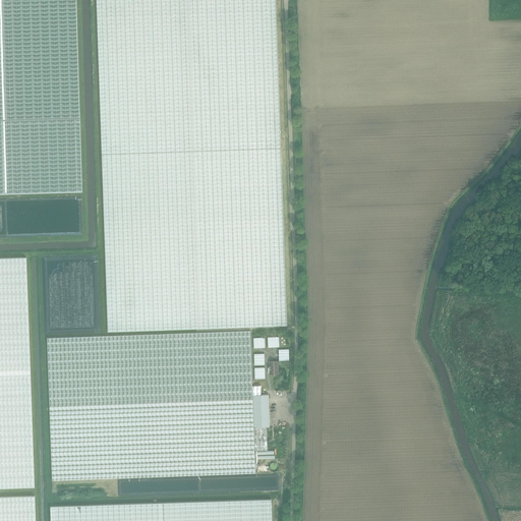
[(79,118),(75,0),(0,0),(0,194),(81,192),(79,118)]
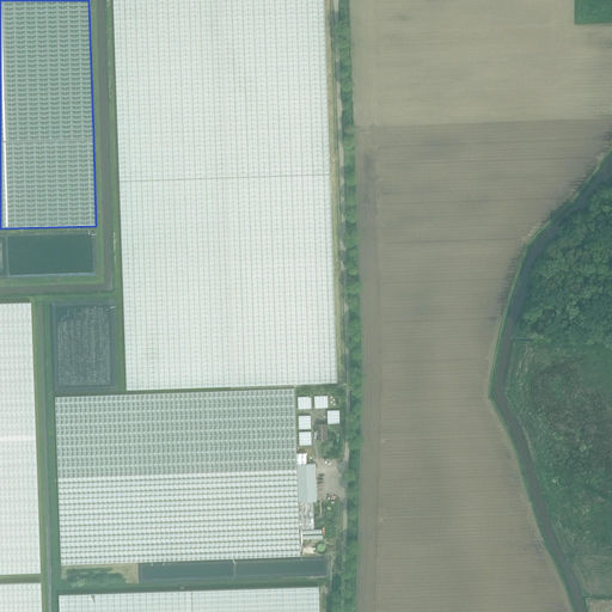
[(112,0),(127,390),(288,384),(337,383),(330,173),(323,0),(112,0)]
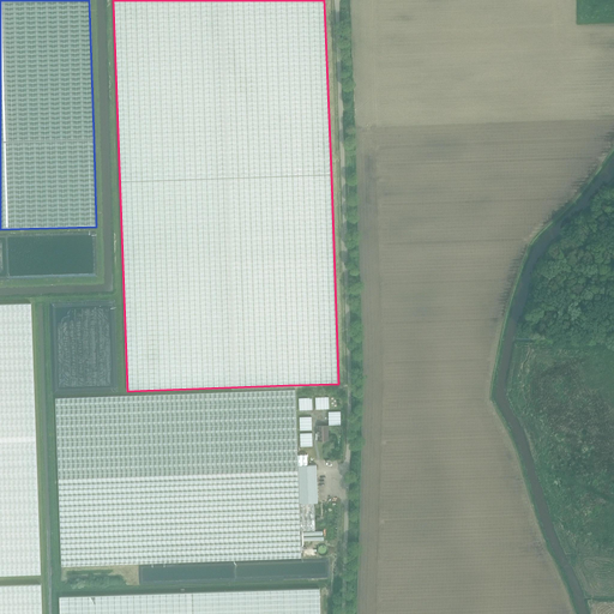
[(0,575),(40,573),(30,305),(0,305),(0,575)]
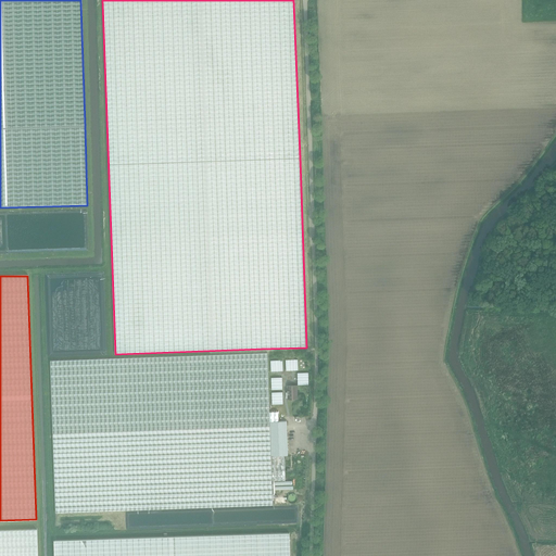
[(55,513),(151,509),(273,505),(273,480),(286,480),(285,455),(288,455),(287,421),(279,421),(278,412),(269,412),(267,353),(50,361),(55,513)]
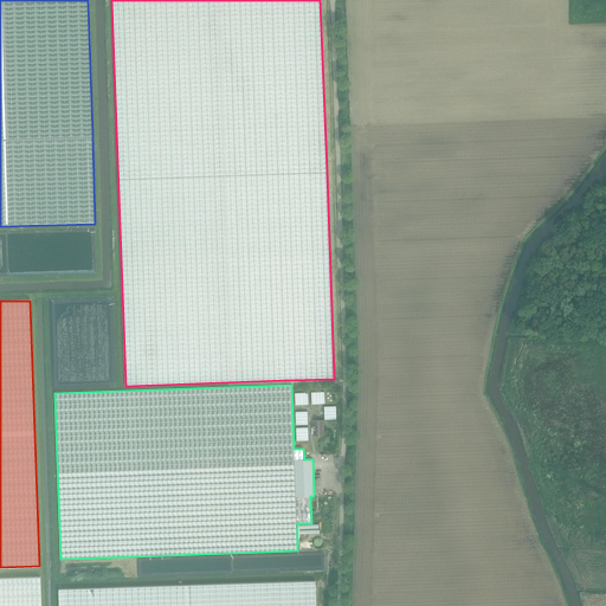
[(296,405),(309,405),(308,392),(295,393),(296,405)]
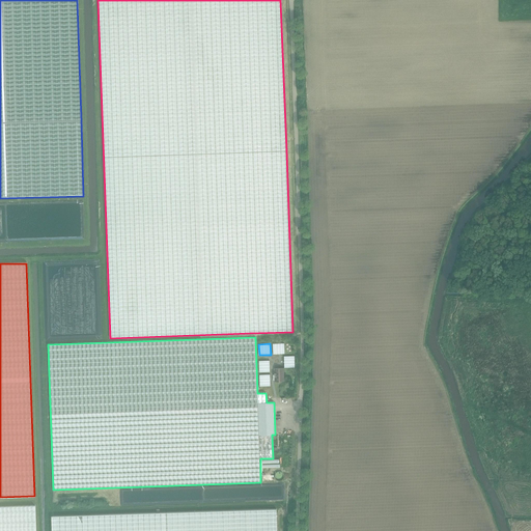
[(273,354),(285,354),(284,343),(273,343),(273,354)]
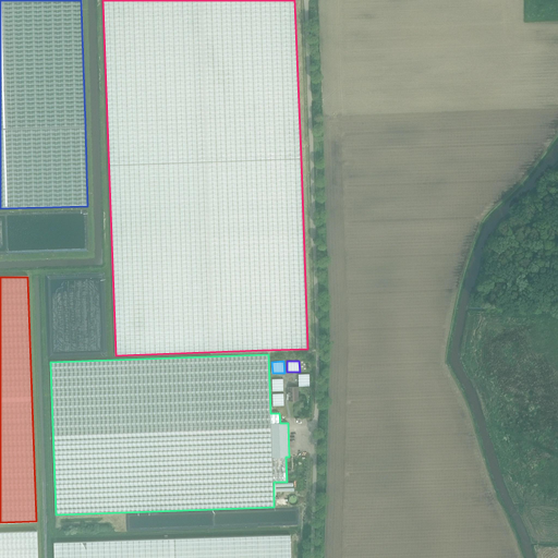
[(299,374),(299,387),(310,386),(310,374),(299,374)]
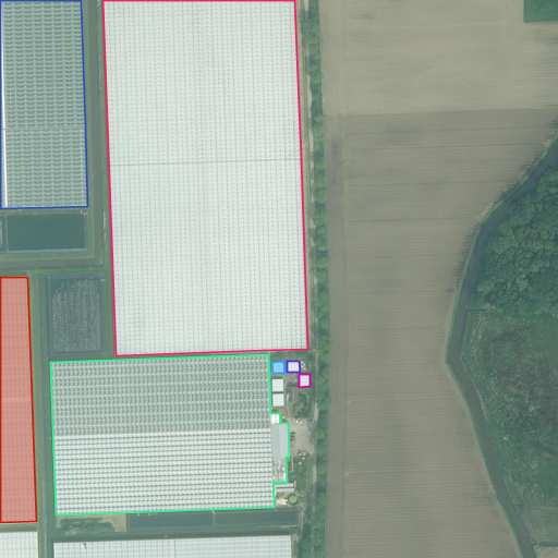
[(283,391),(283,378),(273,379),(273,391),(283,391)]
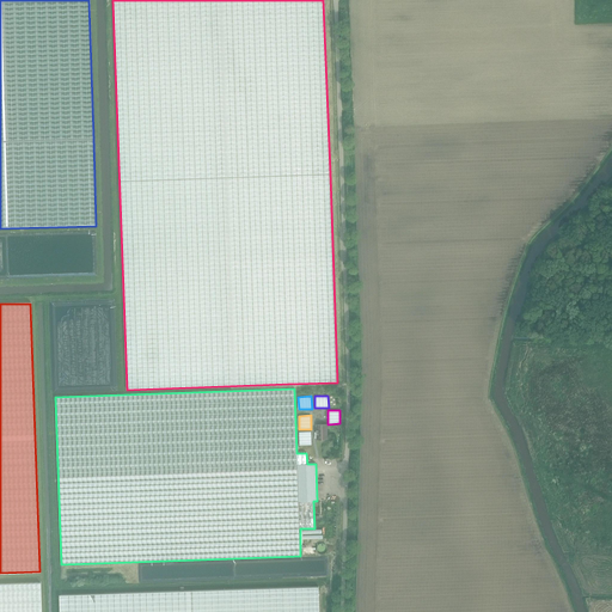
[(326,430),(328,430),(326,424),(316,424),(317,439),(319,439),(320,440),(322,441),(323,441),(324,440),(325,439),(328,439),(328,433),(326,433),(326,430)]
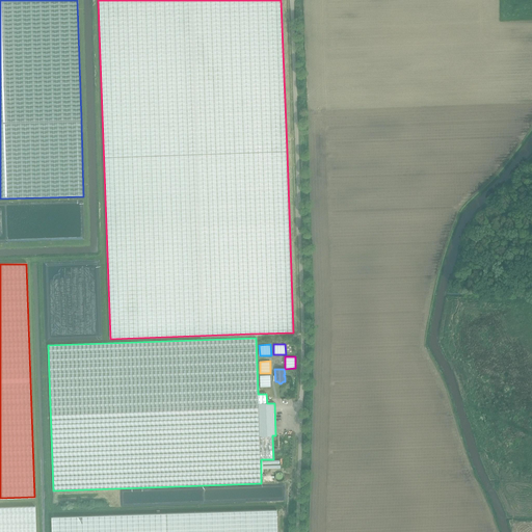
[(260,387),(271,387),(270,375),(260,375),(260,387)]
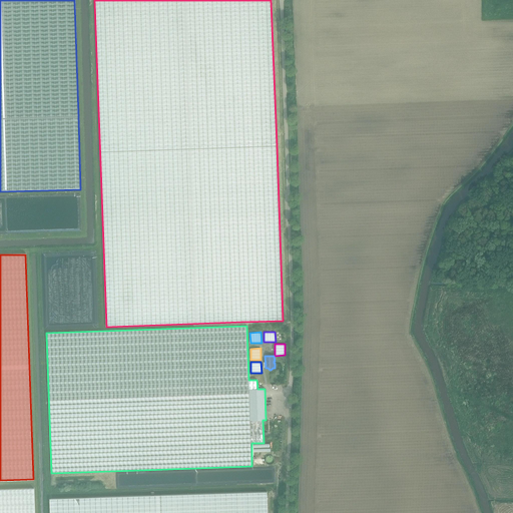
[(274,458),(274,457),(273,456),(272,456),(271,456),(270,455),(269,456),(268,456),(267,457),(267,458),(266,459),(266,460),(266,461),(267,462),(267,463),(268,464),(269,464),(270,464),(271,464),(272,464),(273,463),(274,463),(274,462),(275,461),(275,459),(274,458)]
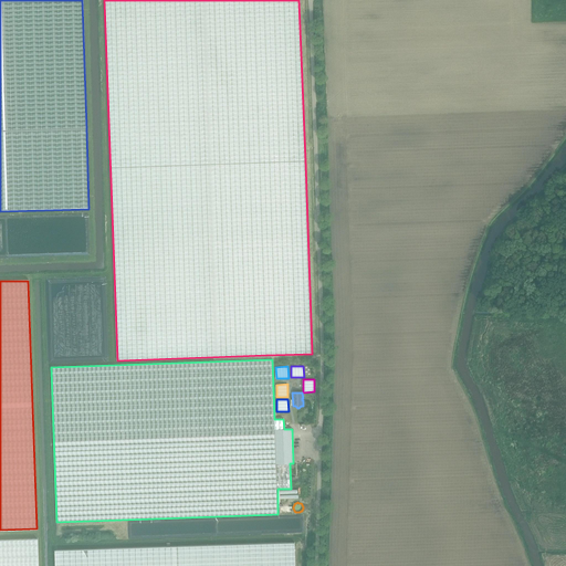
[(0,565),(38,565),(38,538),(0,540),(0,565)]
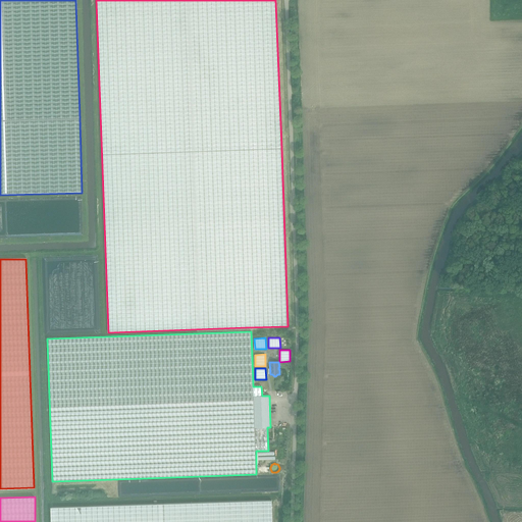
[(271,521),(271,501),(51,507),(51,521),(271,521)]
